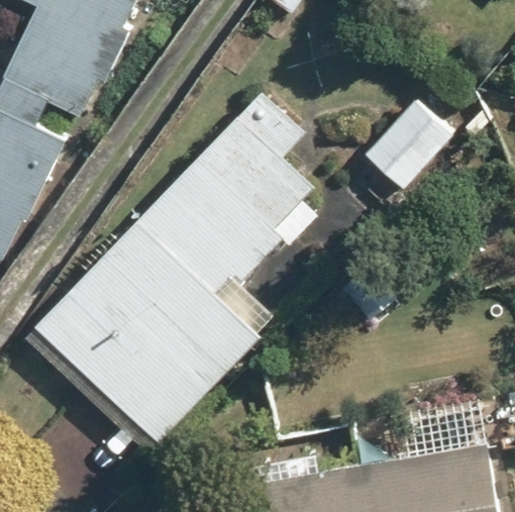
[(0,258),(3,260),(21,220),(29,224),(68,139),(34,124),(44,102),(80,118),(97,81),(106,85),(130,32),(120,28),(132,0),(25,0),(42,8),(0,102),(0,258)]
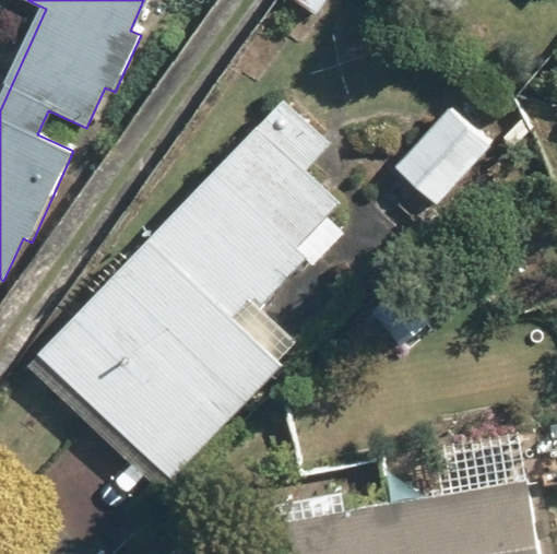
[(340,0),(279,0),(277,2),(315,32),(340,0)]
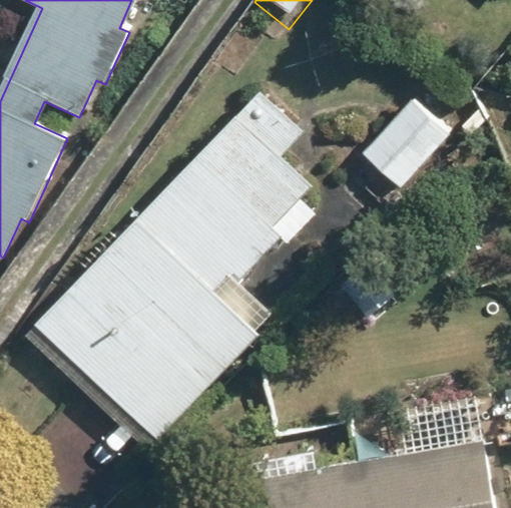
[(300,135),(254,92),(26,334),(149,450),(277,315),(240,281),(281,237),(289,244),(318,214),(302,199),(315,186),(282,154),(300,135)]
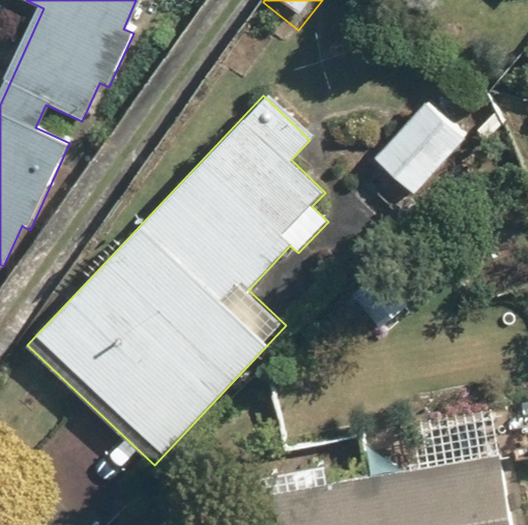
[(461,137),(419,103),(372,162),(414,195),(461,137)]
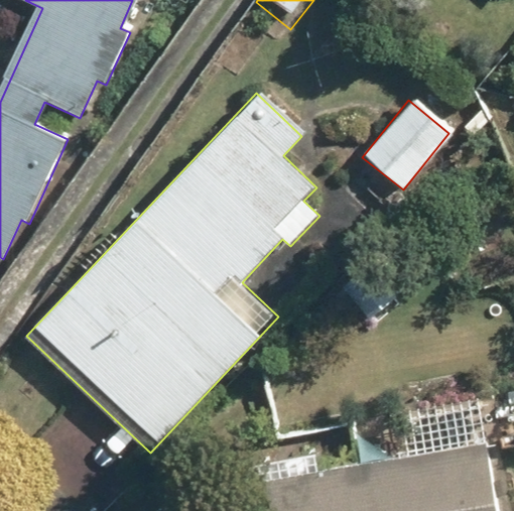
[(499,510),(473,389),(365,413),(375,460),(257,486),(262,510),(499,510)]
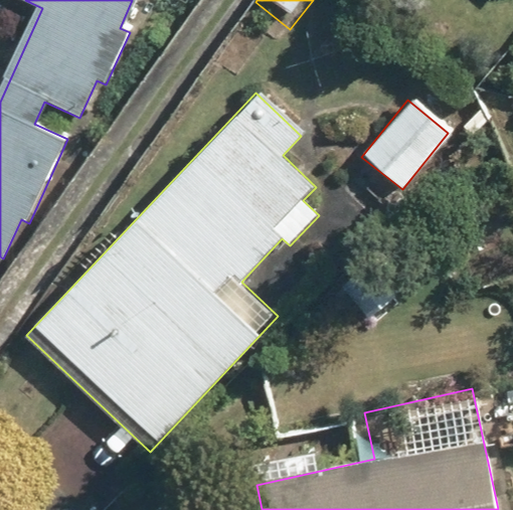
All buildings are outlined.
